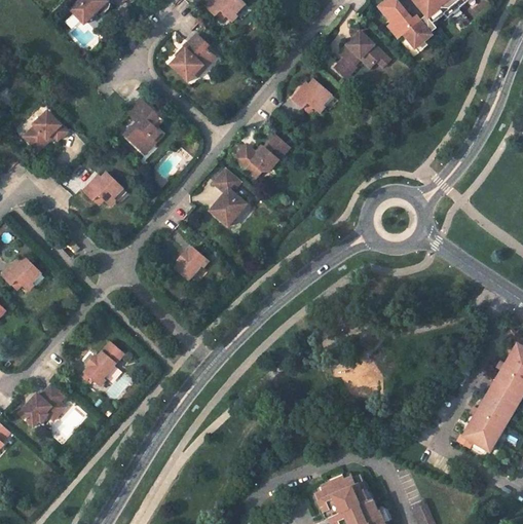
[(73,0),(67,6),(81,21),(92,9),(96,12),(100,11),(106,5),(107,1),(106,0),(73,0)]
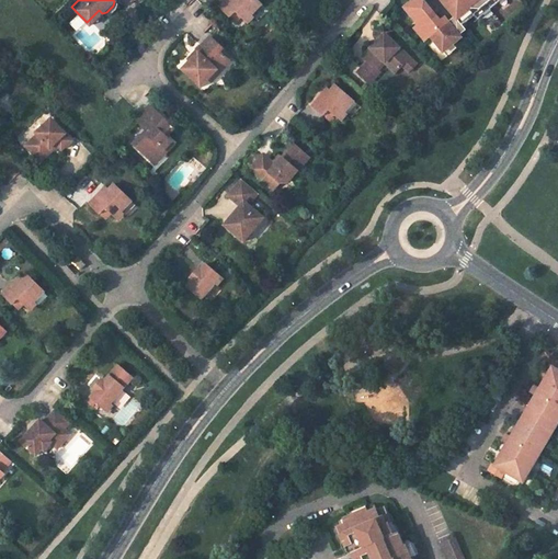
[(219,0),(213,7),(225,19),(231,12),(237,16),(242,21),(248,15),(246,13),(257,1),(254,0),(219,0)]
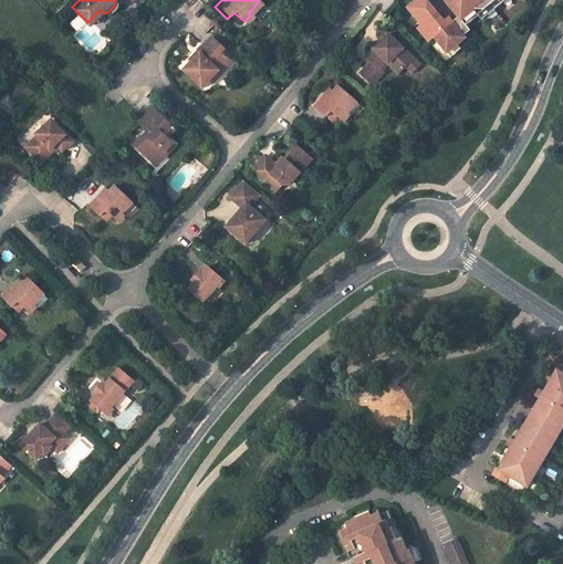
[(414,0),(405,7),(420,25),(431,39),(434,38),(447,25),(442,21),(429,7),(426,9),(419,0),(414,0)]
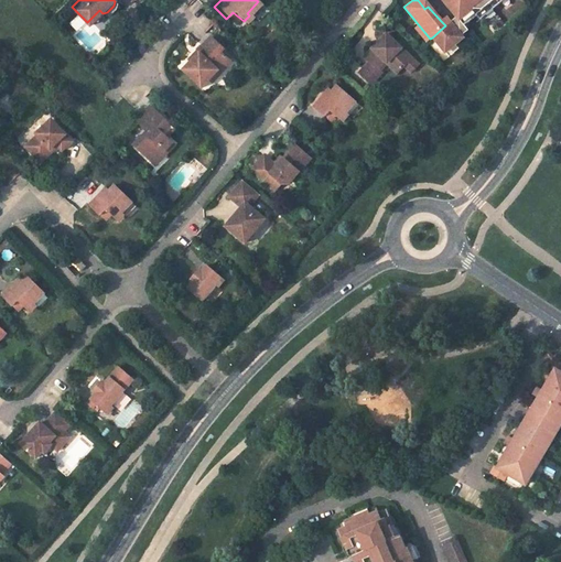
[(418,0),(424,9),(428,7),(422,0),(418,0)]
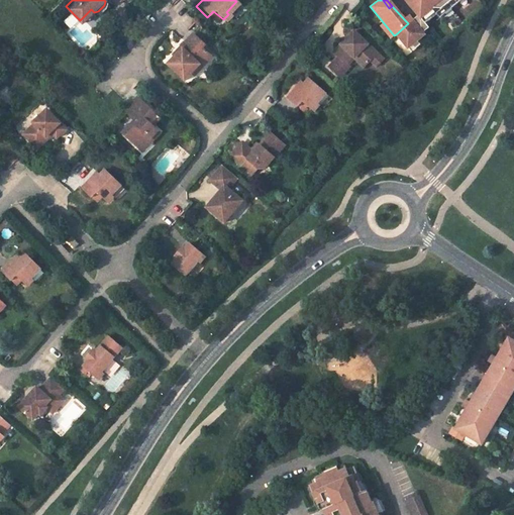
[(406,0),(418,14),(424,22),(439,9),(450,0),(406,0)]
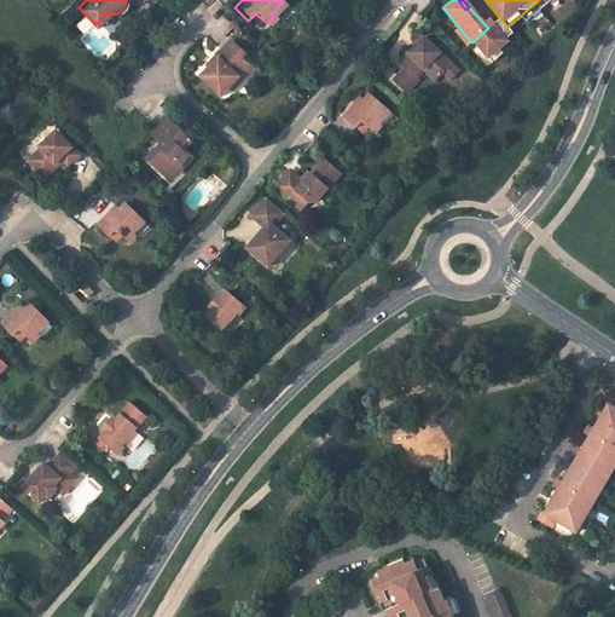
[(539,0),(526,11),(529,16),(549,0),(539,0)]
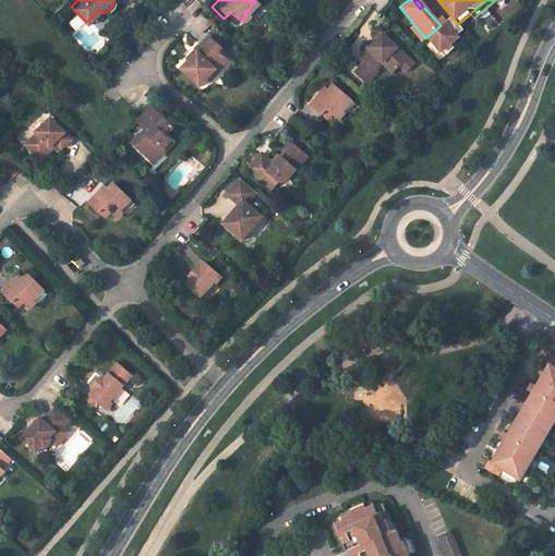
[(246,15),(257,3),(255,1),(244,13),(246,15)]
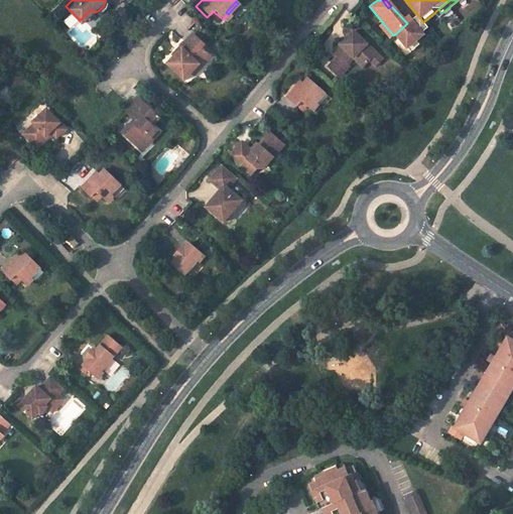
[(213,11),(207,17),(212,21),(218,15),(213,11)]
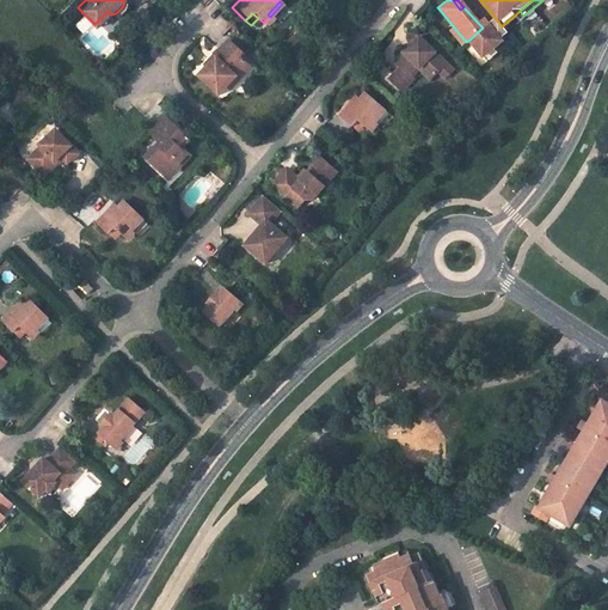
[(483,28),(468,41),(483,56),(492,48),(501,41),(499,38),(507,31),(502,26),(495,17),(486,23),(483,28)]
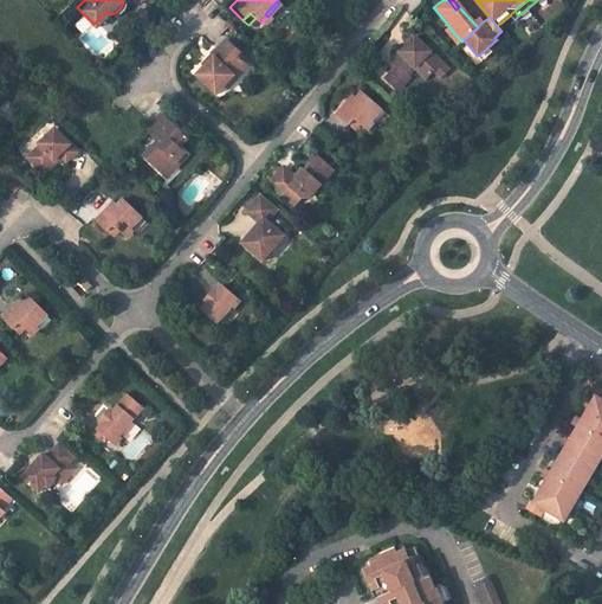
[(461,42),(450,27),(445,31),(458,45),(461,42)]
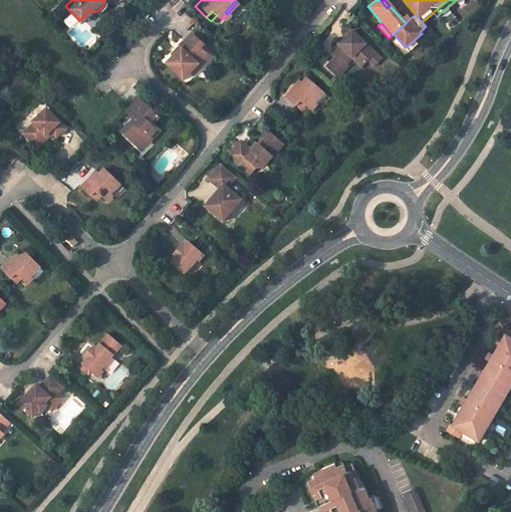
[(372,52),(349,30),(342,38),(344,39),(341,42),(339,41),(330,51),(334,55),(325,65),(335,76),(345,65),(344,63),(350,57),(354,53),(363,62),(365,60),(372,52)]
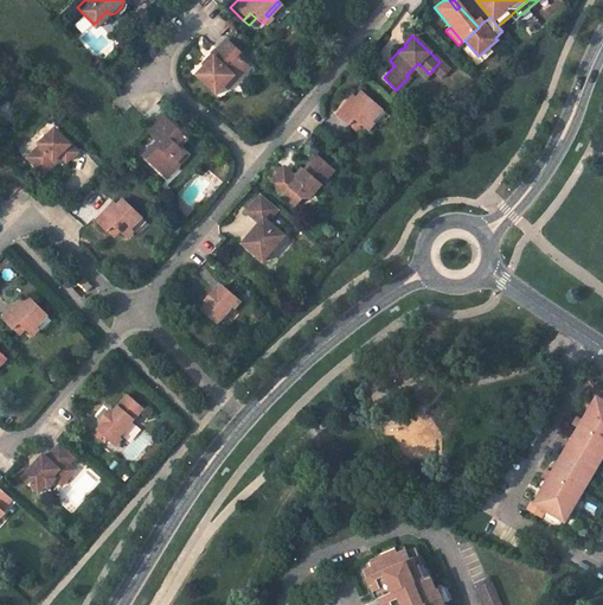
[(211,56),(203,65),(194,75),(215,94),(223,84),(231,75),(238,76),(248,65),(235,53),(238,50),(223,37),(209,53),(211,56)]
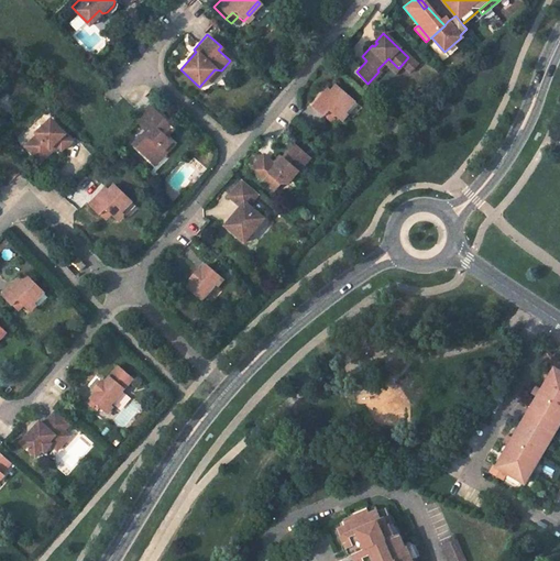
[(453,44),(445,52),(448,56),(458,47),(453,44)]
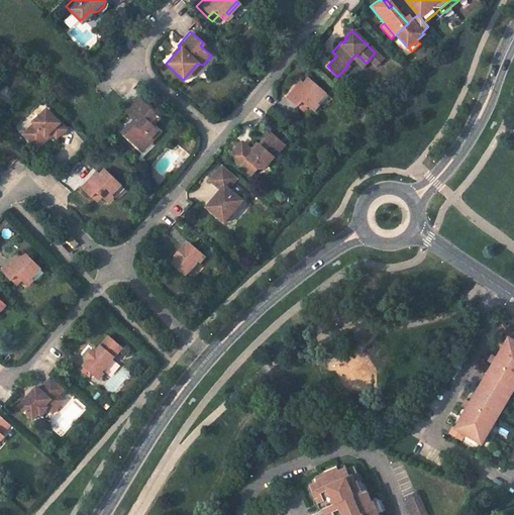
[(178,45),(170,54),(173,56),(180,47),(178,45)]
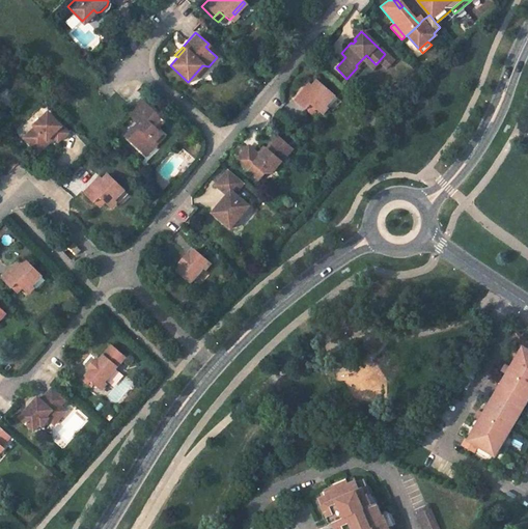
[(385,54),(378,62),(384,68),(392,60),(385,54)]
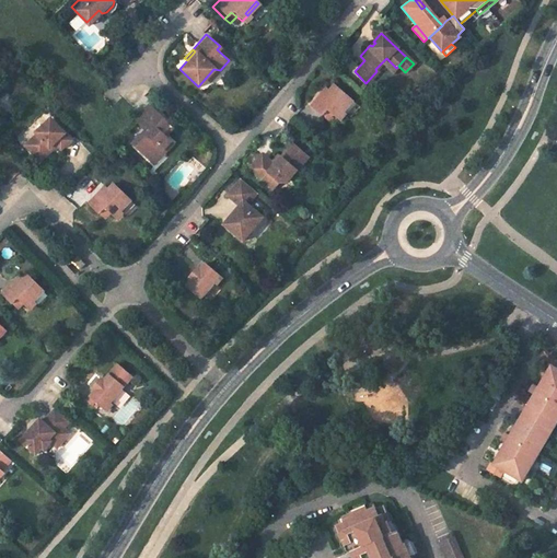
[(386,58),(382,62),(393,72),(396,68),(386,58)]
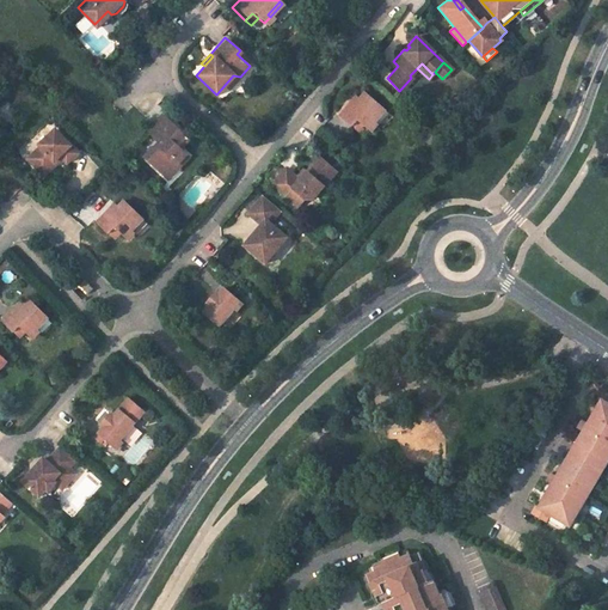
[(233,75),(225,85),(228,89),(240,77),(233,75)]
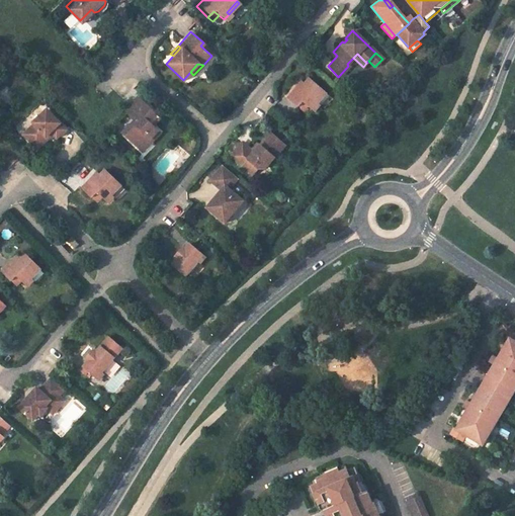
[(304,83),(299,88),(295,85),(286,97),(296,105),(302,100),(308,105),(313,110),(319,103),(316,101),(323,93),(324,91),(309,78),(304,83)]
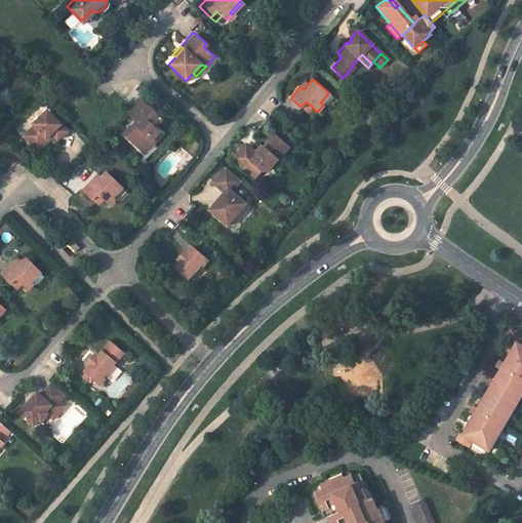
[(327,94),(320,103),(323,105),(331,94),(329,92),(327,94)]
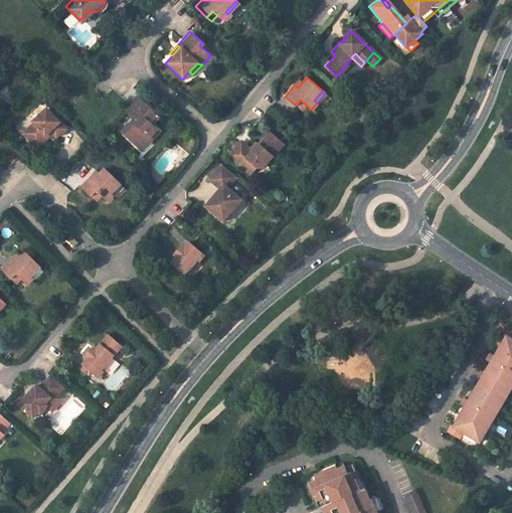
[(145,127),(142,124),(151,114),(133,97),(125,105),(121,110),(131,120),(118,132),(134,147),(141,140),(144,142),(152,134),(145,127)]
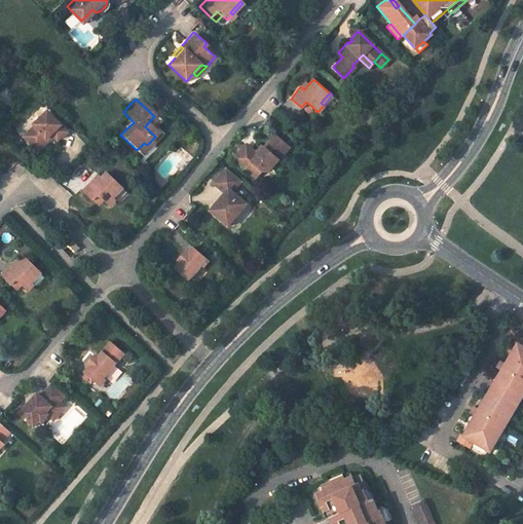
[(312,107),(306,102),(301,107),(307,112),(312,107)]
